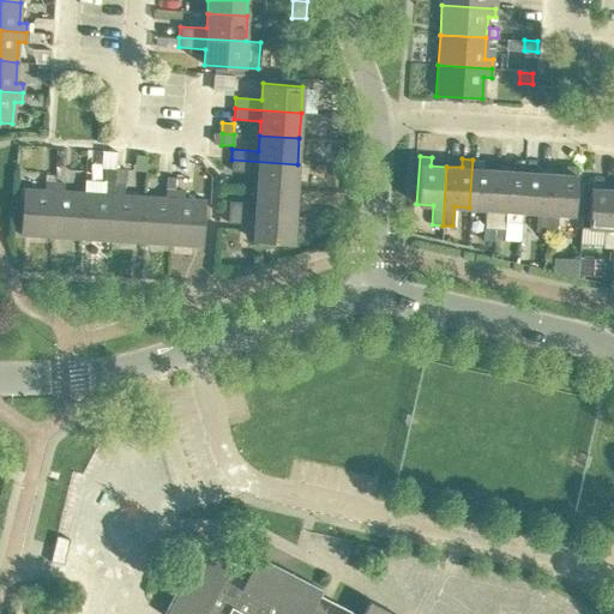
[(257,173),(256,187),(295,190),(298,164),(232,160),(230,170),(257,173)]
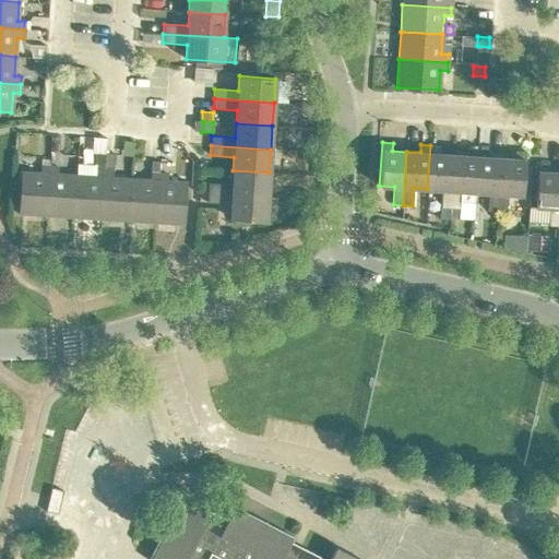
[(441,207),(450,209),(453,154),(439,154),(440,145),(430,145),(427,189),(441,190),(440,207),(441,207)]
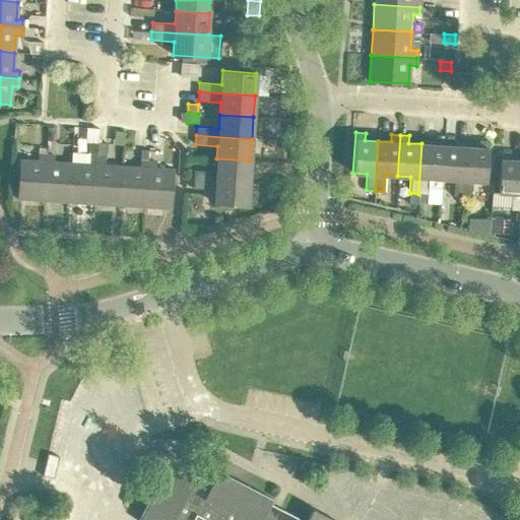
[(441,190),(441,179),(444,138),(435,137),(435,144),(421,143),(418,194),(428,194),(428,189),(441,190)]
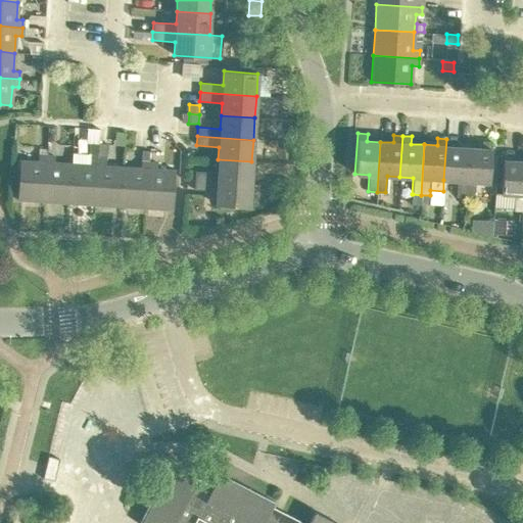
[(456,197),(465,197),(468,147),(455,146),(456,139),(446,139),(443,180),(457,181),(456,197)]
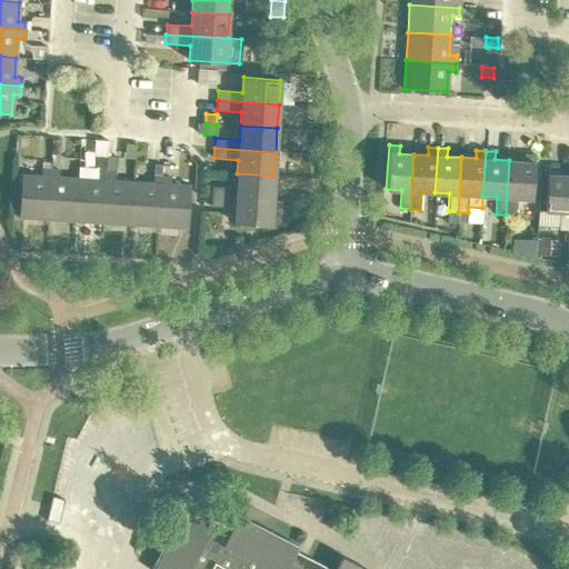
[(509,160),(506,215),(516,216),(517,198),(531,199),(532,182),(535,153),(523,153),(523,161),(509,160)]
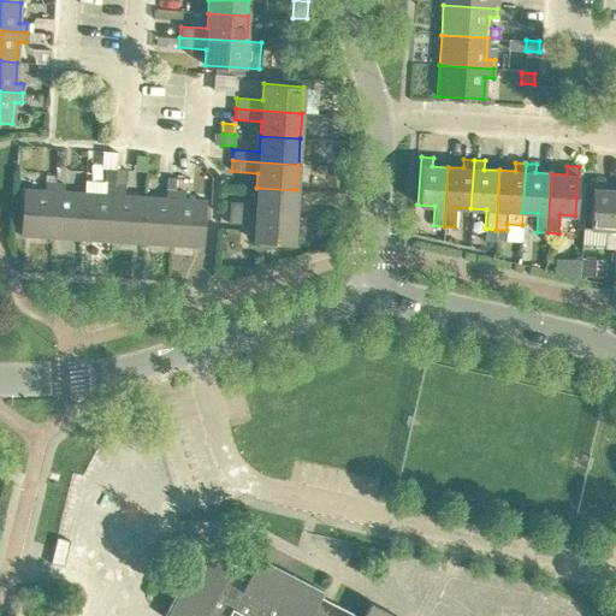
[(114,187),(116,170),(106,169),(105,187),(114,187)]
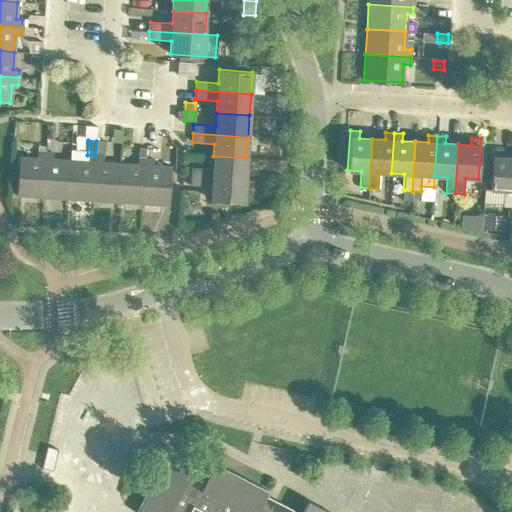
[(145,158),(146,148),(138,148),(137,158),(144,158),(145,158)]
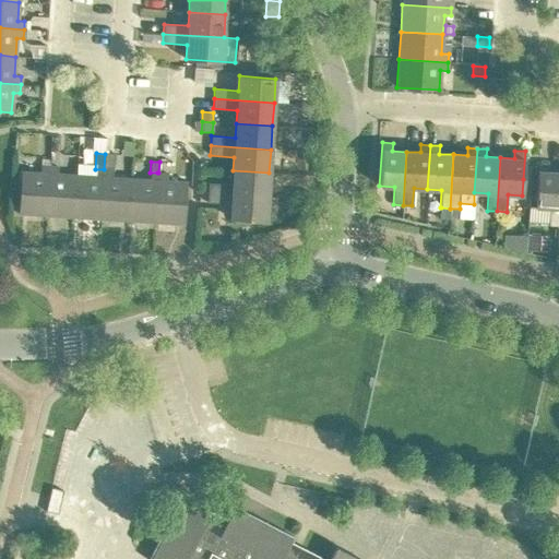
[(547,225),(557,226),(558,200),(558,171),(547,171),(548,164),(537,163),(534,207),(549,207),(547,225)]
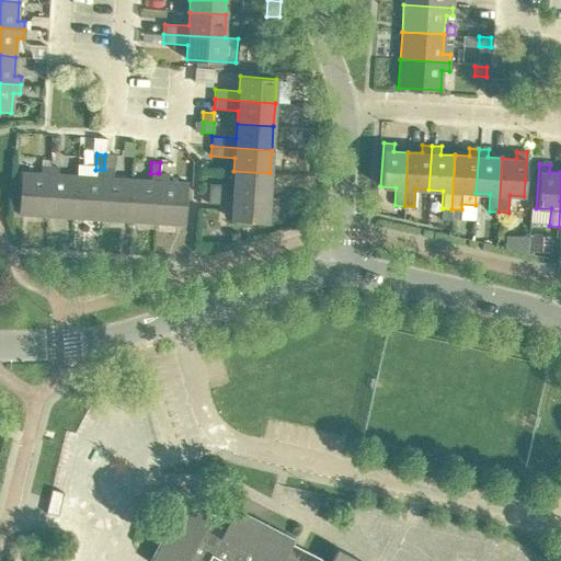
[(18,214),(46,216),(49,167),(41,165),(39,173),(20,172),(18,214)]
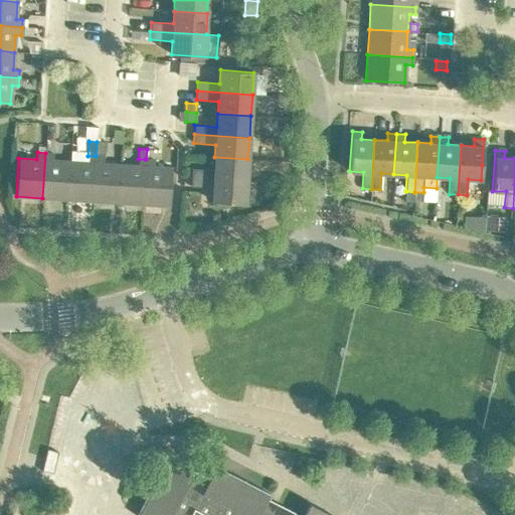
[(42,198),(67,199),(69,161),(52,160),(52,153),(45,153),(42,198)]
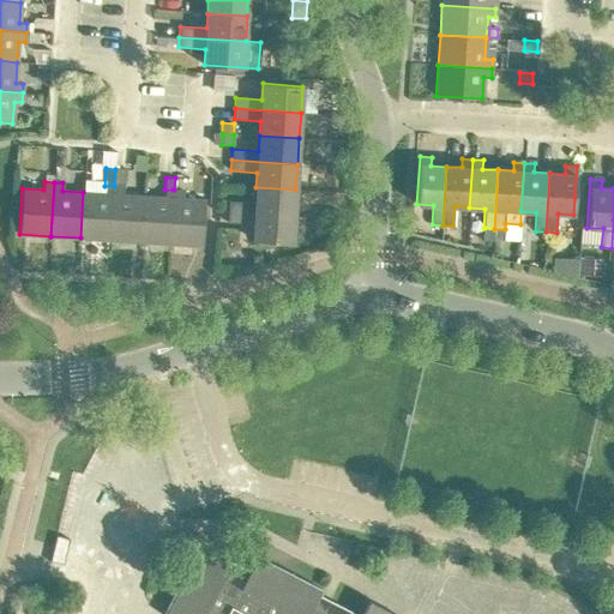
[(80,238),(110,240),(114,186),(104,186),(104,193),(83,192),(80,238)]
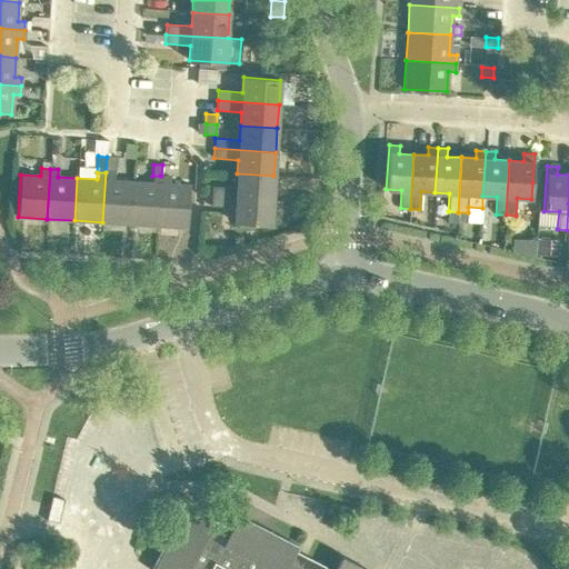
[(102,222),(130,225),(133,181),(113,180),(115,173),(106,172),(102,222)]
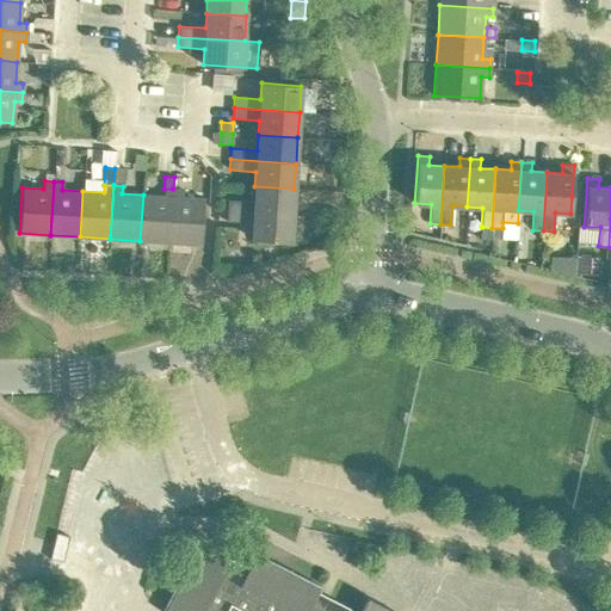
[(228,199),(227,210),(292,215),(294,189),(254,186),(253,202),(228,199)]
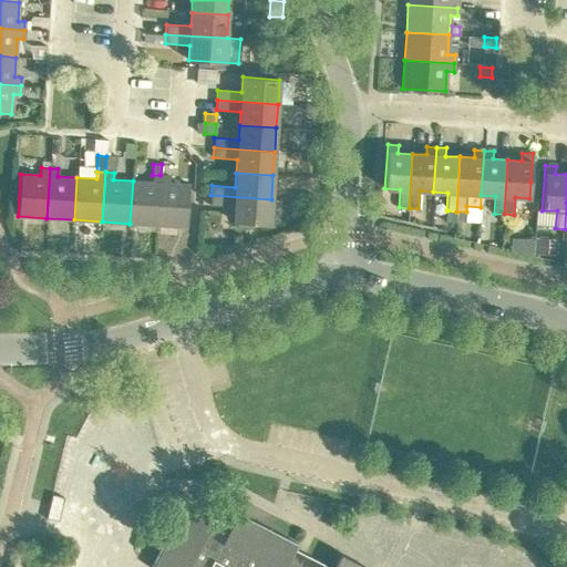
[(130,224),(156,225),(160,175),(152,175),(152,182),(133,181),(130,224)]
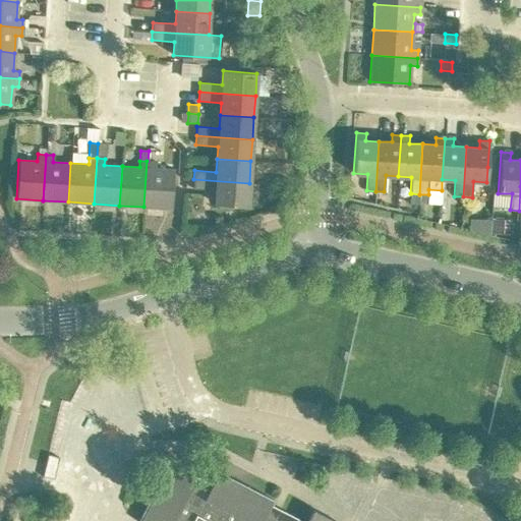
[(147,161),(143,207),(171,209),(174,169),(154,168),(154,162),(148,161),(147,161)]
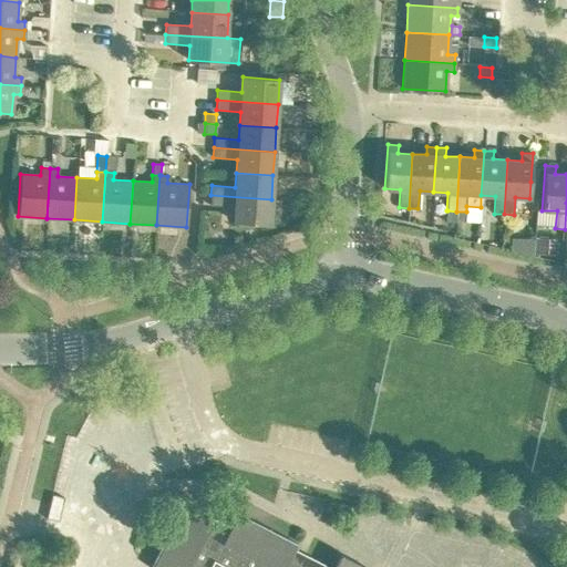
[(271,199),(210,195),(209,205),(234,206),(233,222),(270,224),(271,199)]
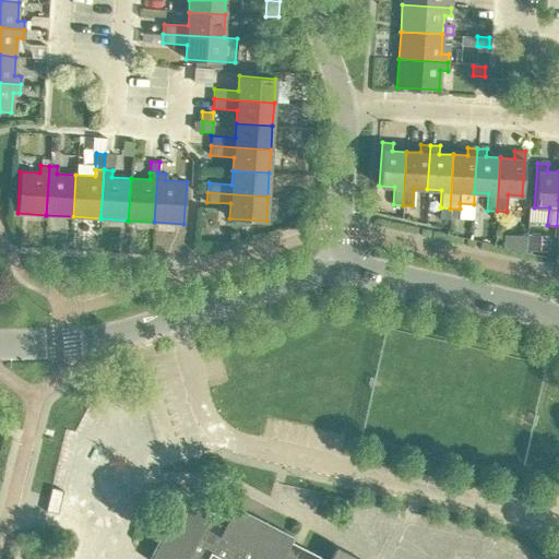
[(450,209),(441,207),(440,219),(448,219),(450,209)]
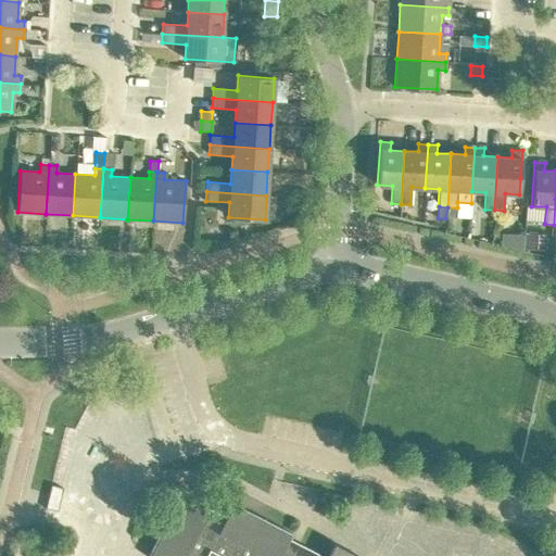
[(527,250),(545,251),(546,235),(528,234),(527,250)]
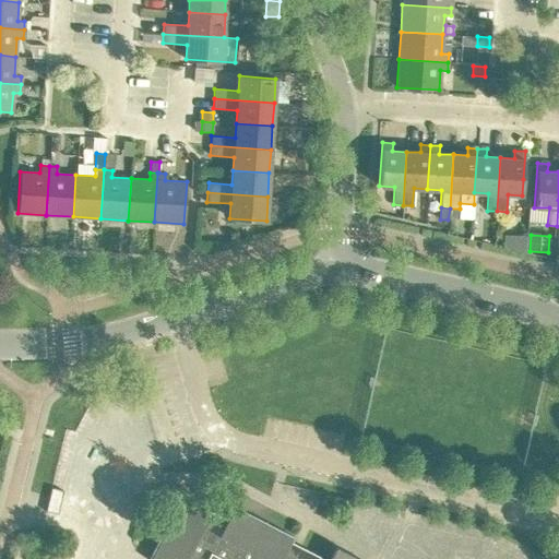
[(51,488),(45,512),(58,514),(63,491),(51,488)]
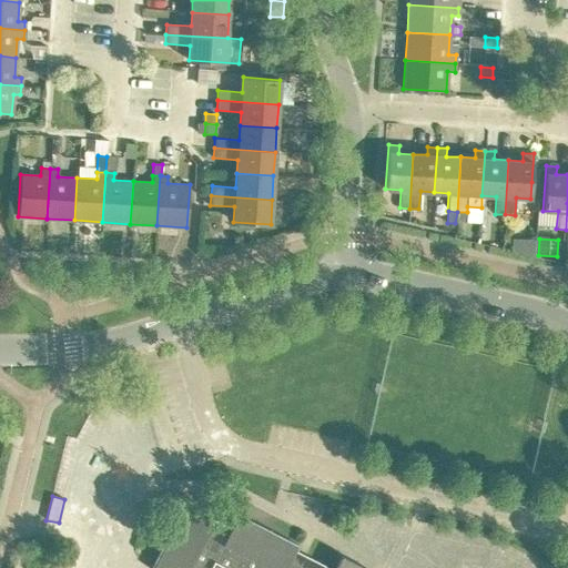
[(364,567),(341,556),(334,567),(328,567),(295,550),(297,545),(237,514),(231,528),(213,519),(211,524),(181,508),(150,567),(364,567)]
